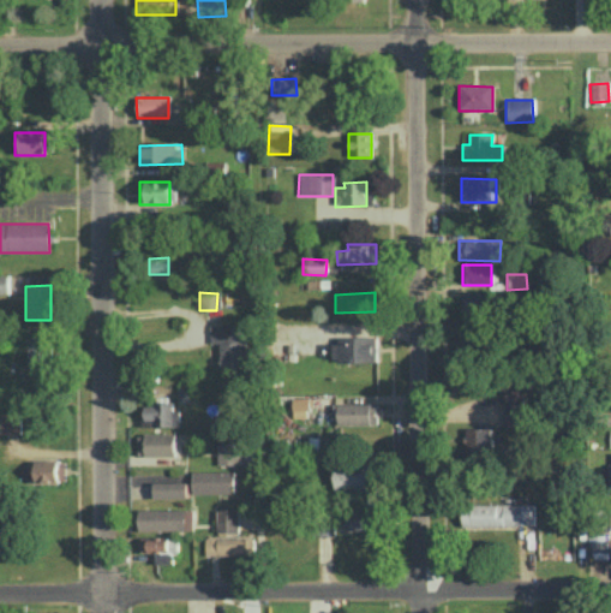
[(460,315),(493,315),(493,293),(460,293),(460,315)]
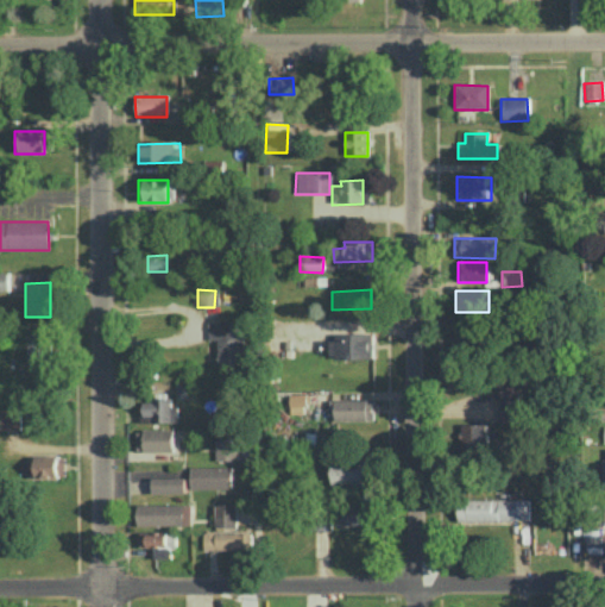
[(207,342),(216,342),(216,369),(241,369),(243,324),(207,323),(207,342)]
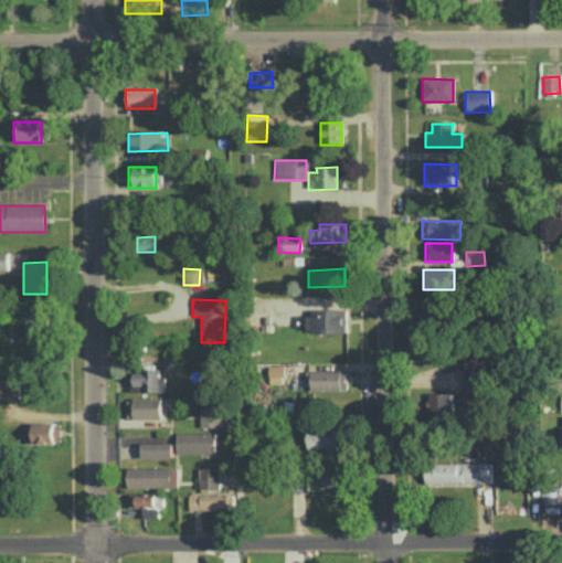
[(425,322),(444,320),(443,306),(423,308),(425,322)]
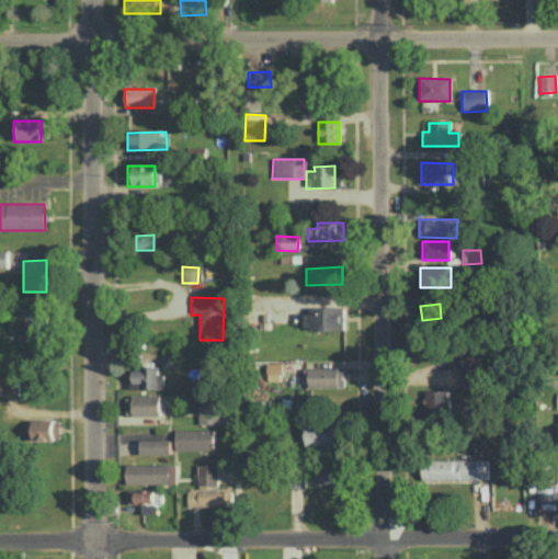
[(24,338),(45,337),(44,305),(23,306),(24,338)]
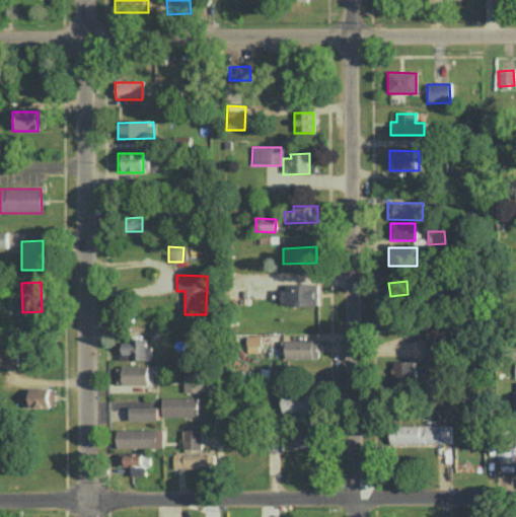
[(284,286),(285,307),(317,306),(316,285),(284,286)]
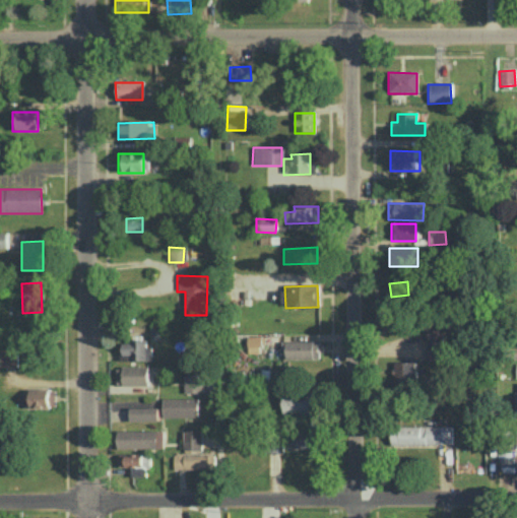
[(149,341),(164,341),(164,325),(149,326),(149,341)]
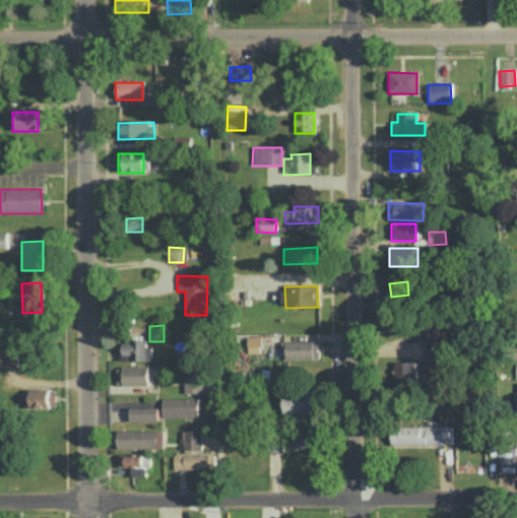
[(441,330),(425,331),(426,363),(442,362),(441,330)]
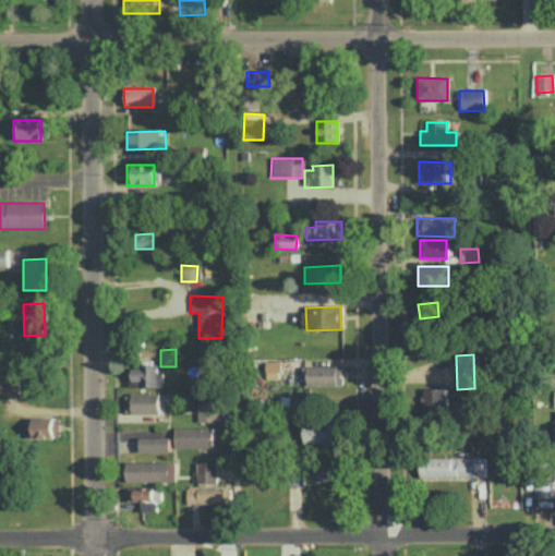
[(278,362),(264,362),(264,381),(279,379),(278,362)]
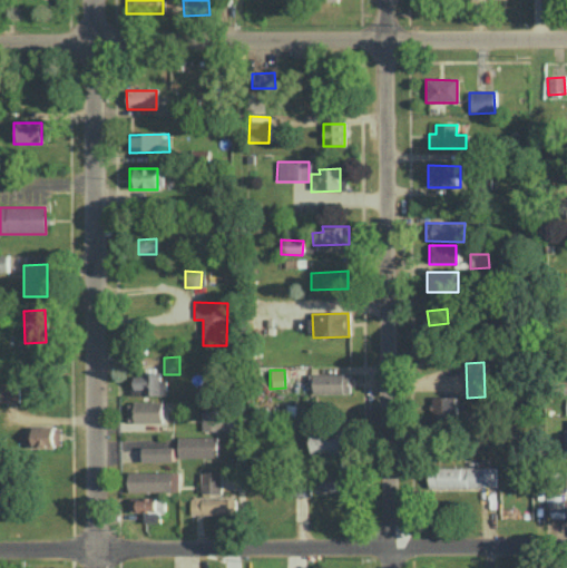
[(349,375),(310,374),(309,394),(349,395),(349,375)]
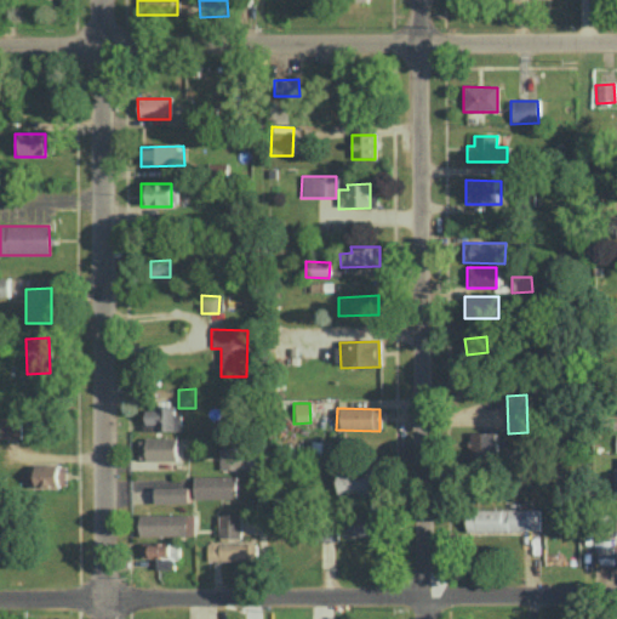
[(144,431),(180,432),(180,410),(144,410),(144,431)]
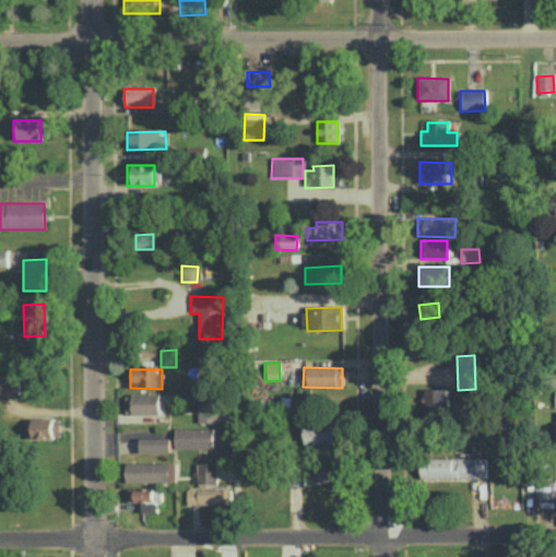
[(16,394),(16,377),(0,377),(0,395),(16,394)]
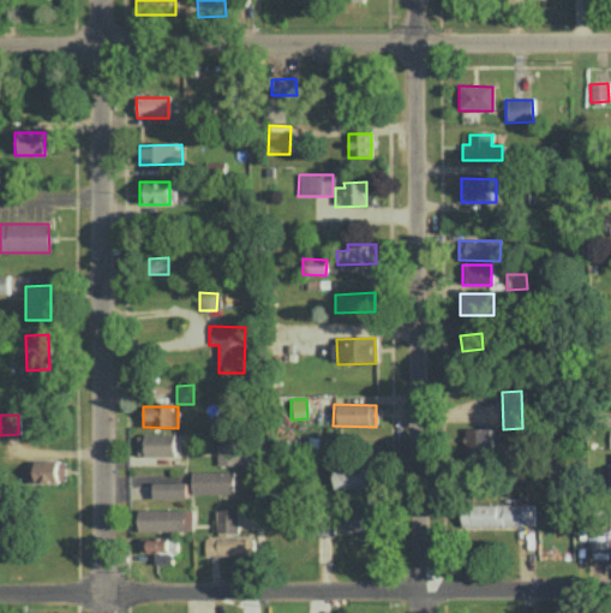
[(465,452),(491,453),(491,430),(465,429),(465,452)]
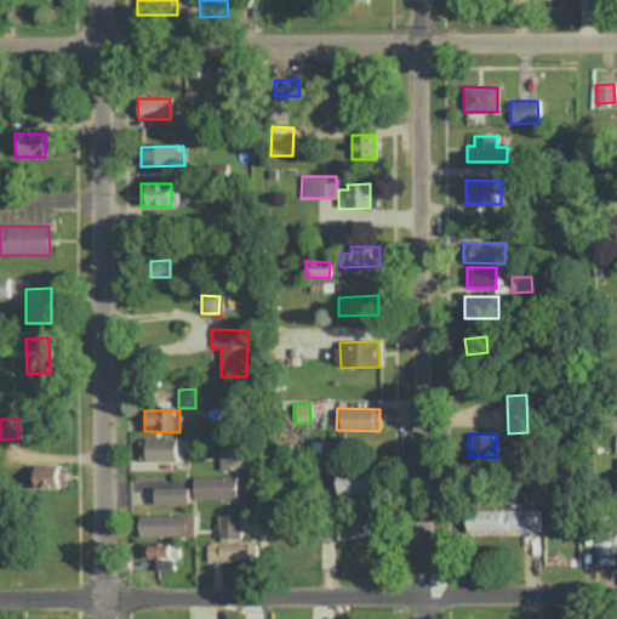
[(176,439),(138,439),(137,461),(175,463),(176,439)]
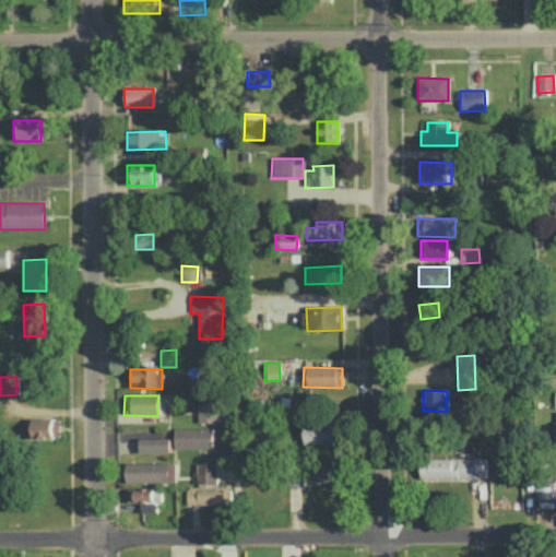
[(216,425),(216,403),(197,403),(197,425),(216,425)]
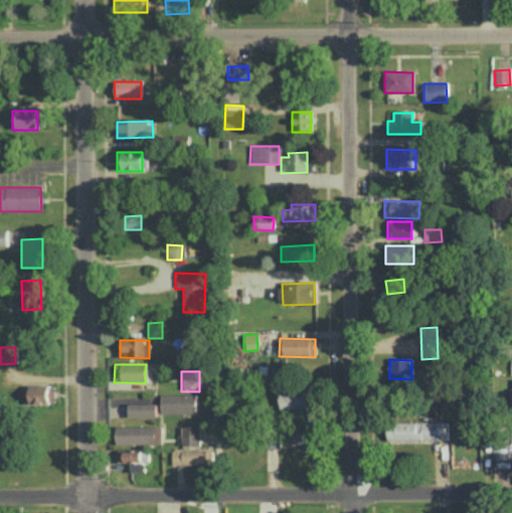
[(53,386),(28,386),(28,404),(53,404),(53,386)]
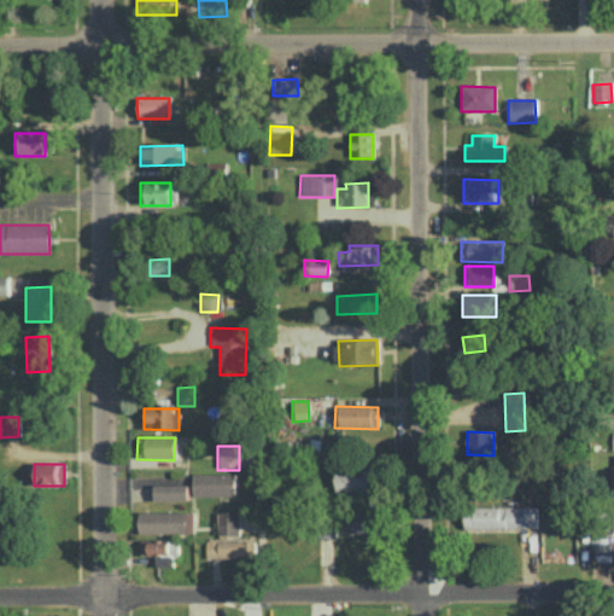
[(370,494),(370,468),(335,466),(335,494),(370,494)]
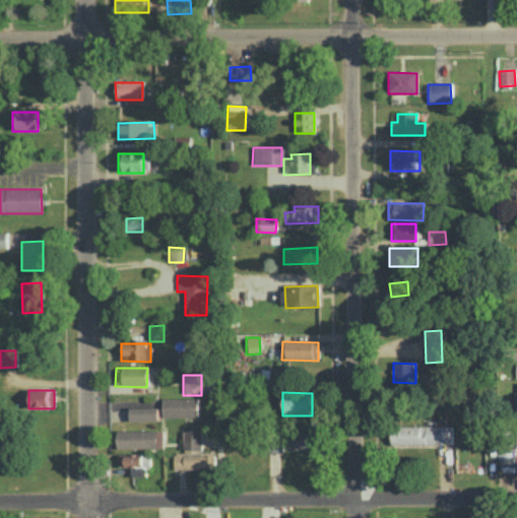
[(196,418),(196,399),(159,399),(160,418),(196,418)]
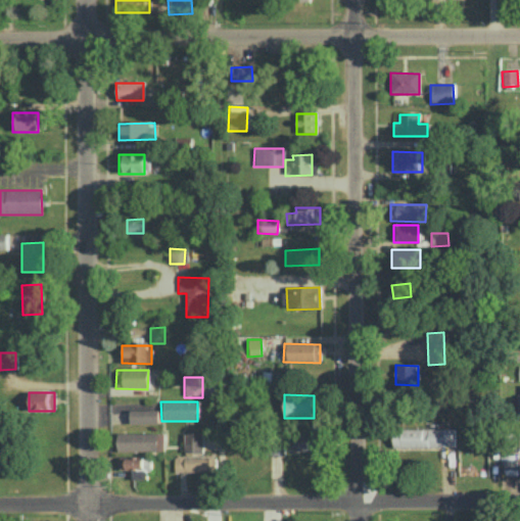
[(157,424),(157,411),(128,411),(129,425),(157,424)]
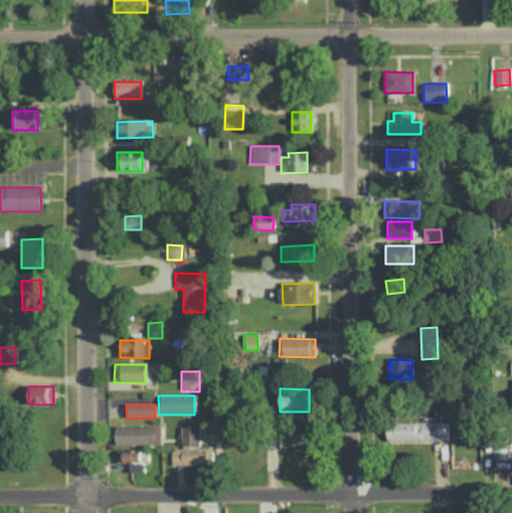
[(386,442),(447,441),(447,422),(386,423),(386,442)]
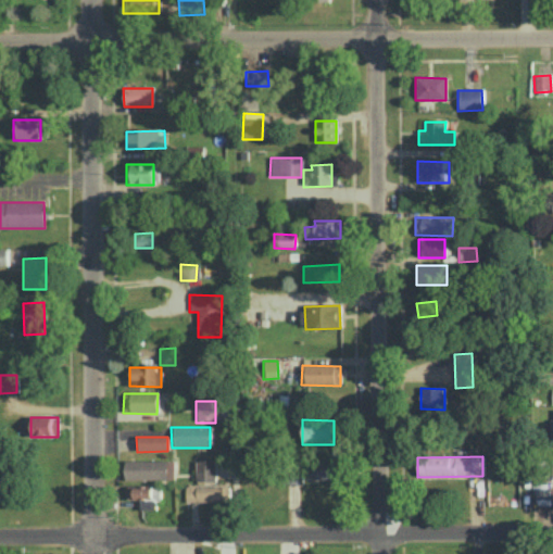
[(124,461),(123,480),(173,481),(173,462),(124,461)]
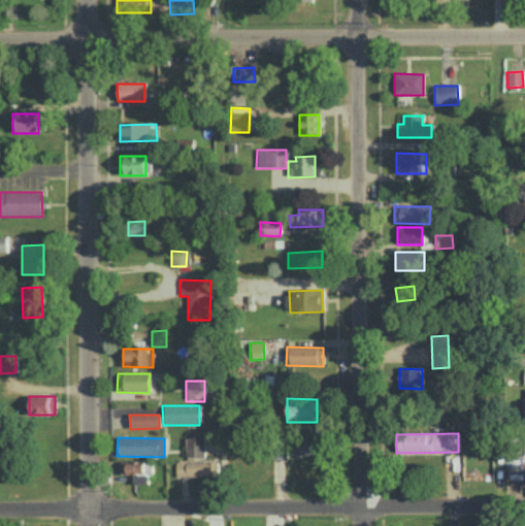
[(185,458),(203,458),(204,438),(185,438),(185,458)]
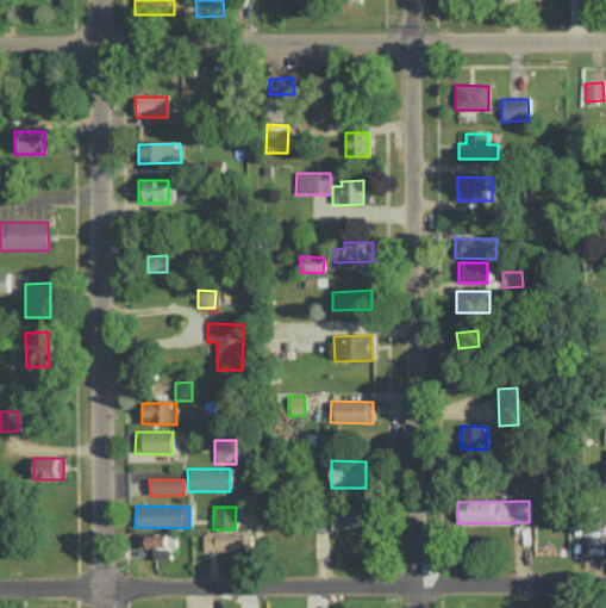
[(367,527),(367,509),(332,509),(332,527),(367,527)]
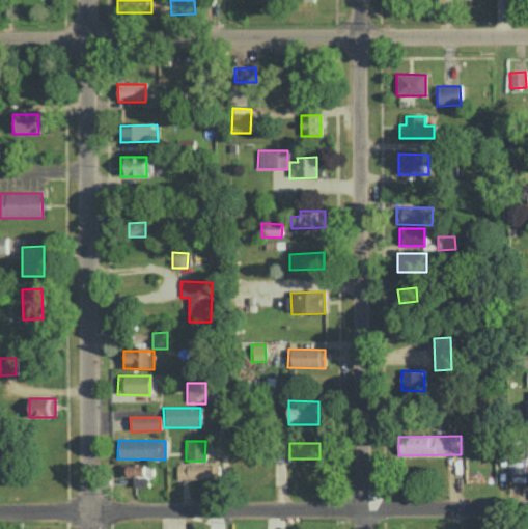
[(151,464),(120,465),(120,478),(151,477),(151,464)]
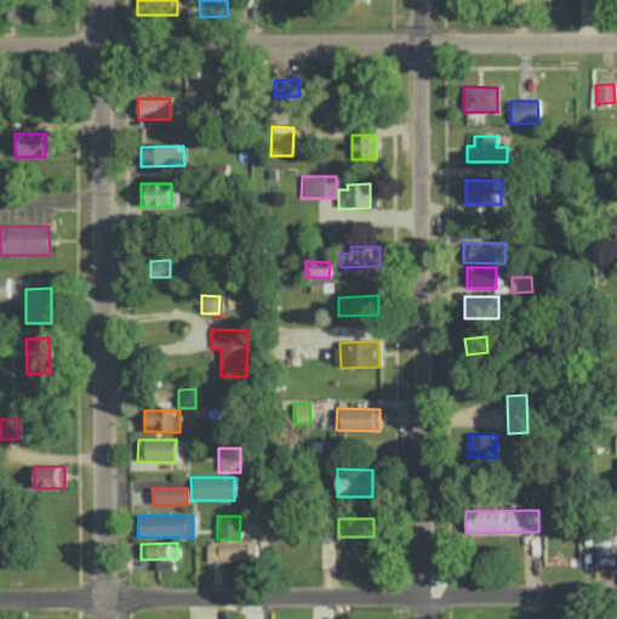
[(206,562),(255,561),(255,544),(206,545),(206,562)]
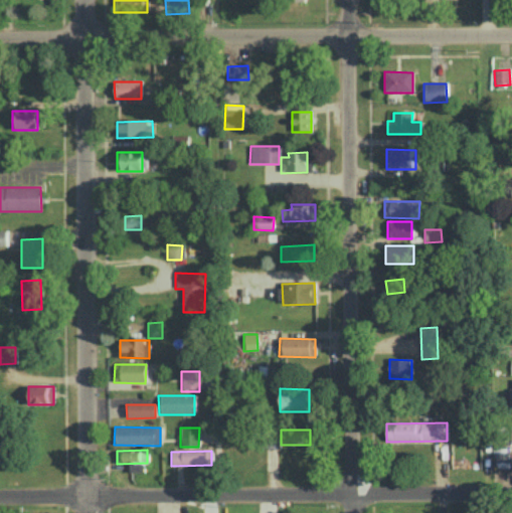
[(144,473),(143,464),(128,464),(128,474),(144,473)]
